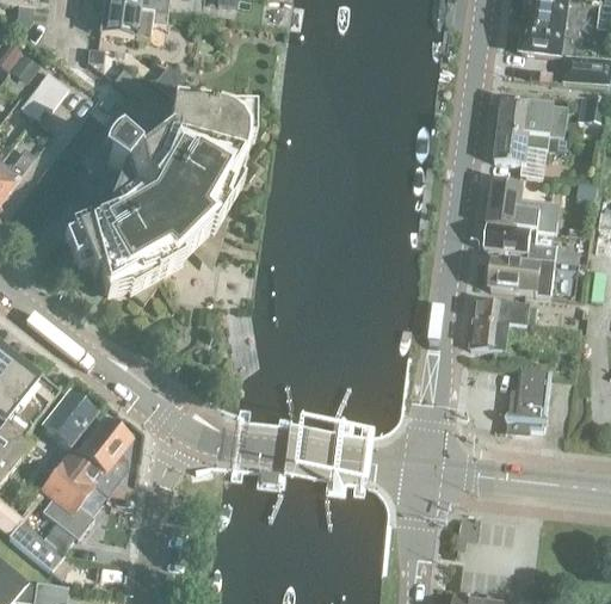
[(0,0),(18,4),(17,16),(8,25),(20,36),(31,23),(34,5),(34,0),(0,0)]
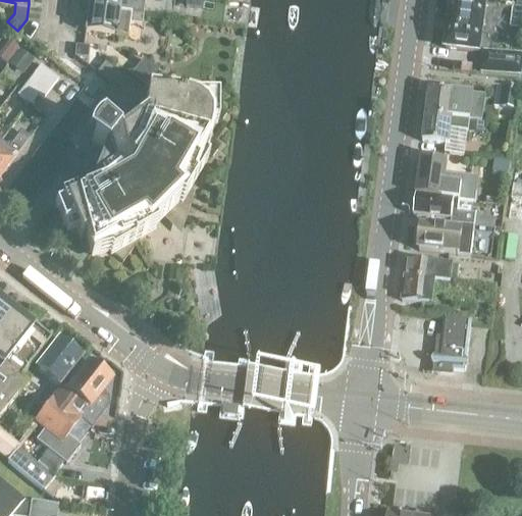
[(478,48),(485,0),(451,0),(446,44),(478,48)]
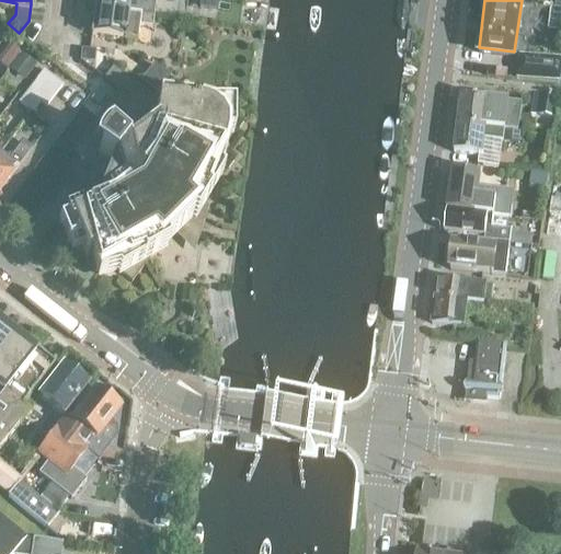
[(560,21),(560,1),(551,1),(550,21),(560,21)]
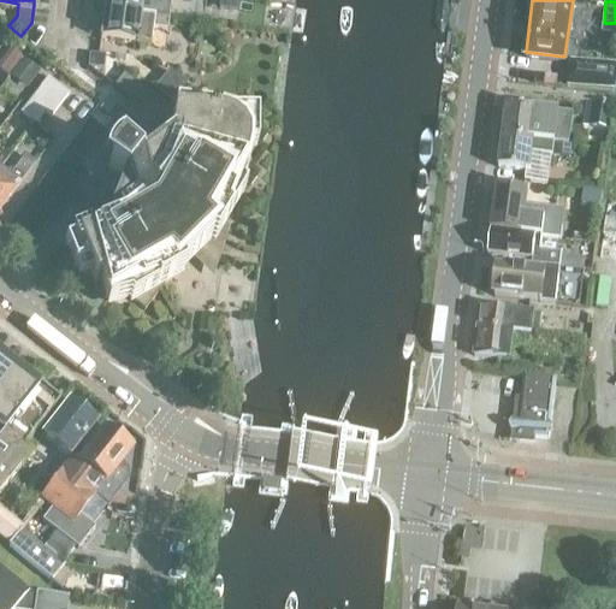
[(141,9),(105,4),(101,33),(137,37),(152,40),(153,24),(166,25),(167,12),(140,9),(141,9)]
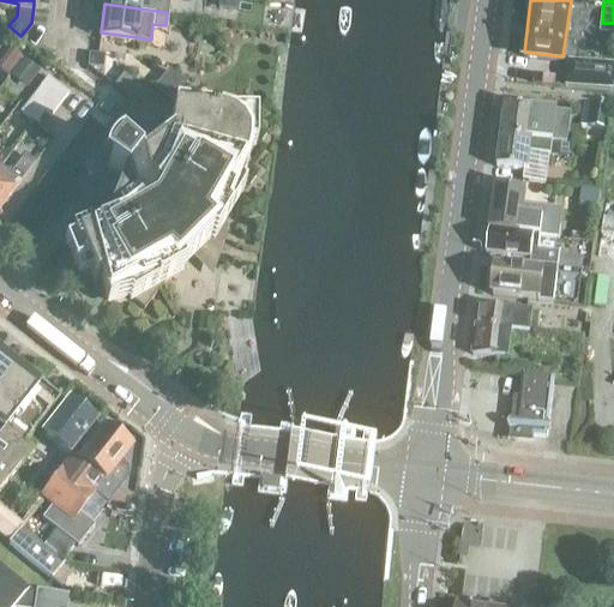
[(8,40),(0,49),(0,61),(8,68),(23,50),(8,40)]
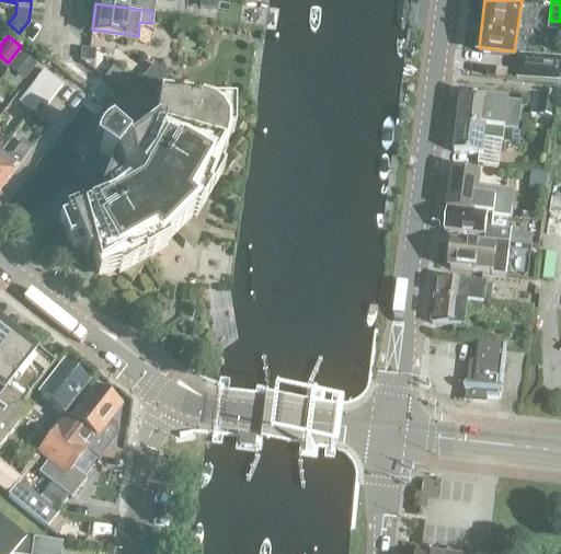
[(95,46),(81,44),(80,56),(94,58),(95,46)]
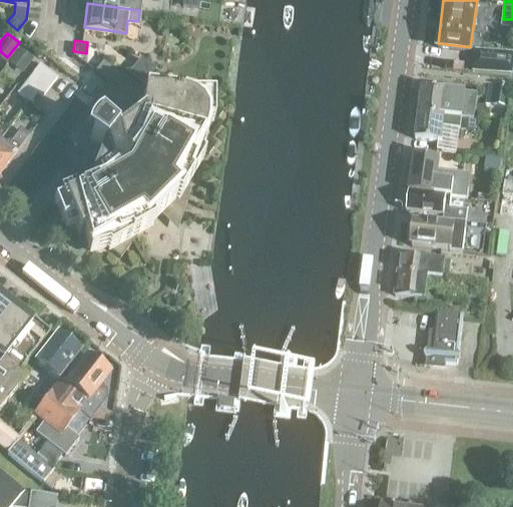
[(20,43),(9,58),(22,69),(34,54),(20,43)]
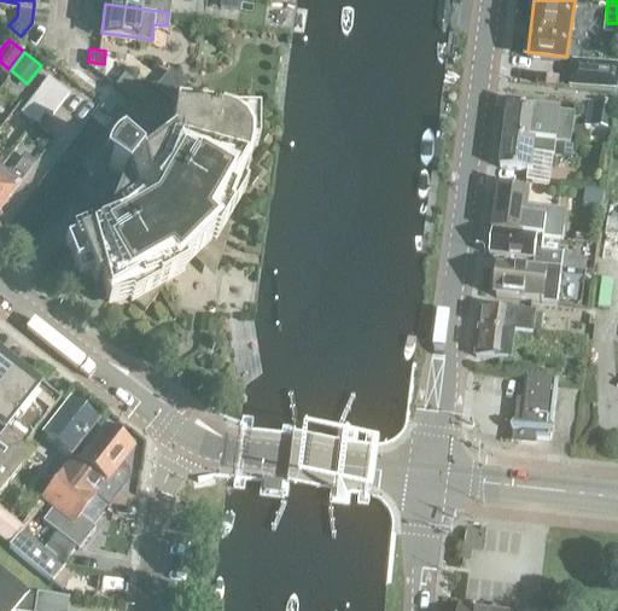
[(617,75),(617,60),(572,56),(570,80),(617,86),(617,75)]
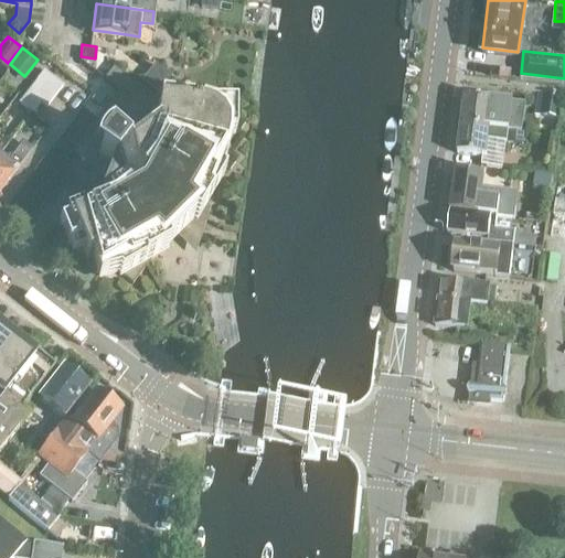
[(155,60),(140,76),(156,88),(170,72),(155,58),(155,60)]
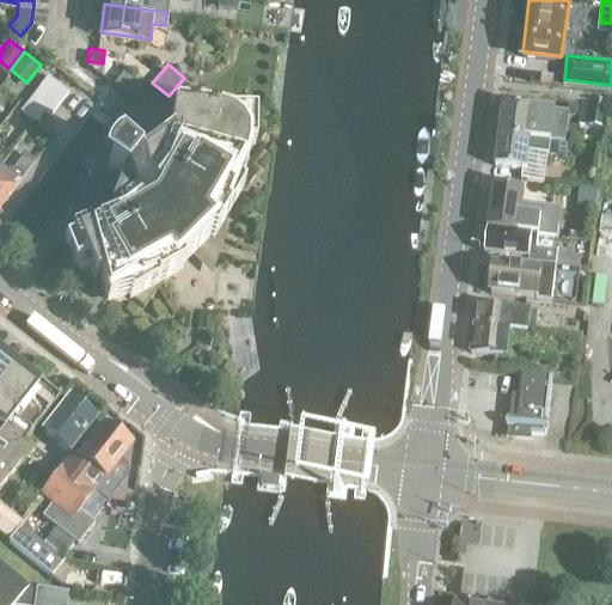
[(124,66),(114,79),(130,92),(79,159),(104,178),(98,185),(102,219),(61,236),(77,270),(89,266),(91,272),(95,270),(104,295),(127,289),(129,293),(130,292),(145,301),(170,269),(183,261),(181,257),(197,242),(215,255),(220,220),(245,178),(243,176),(252,135),(257,135),(257,103),(216,103),(215,108),(207,107),(208,97),(173,92),(172,103),(124,66)]
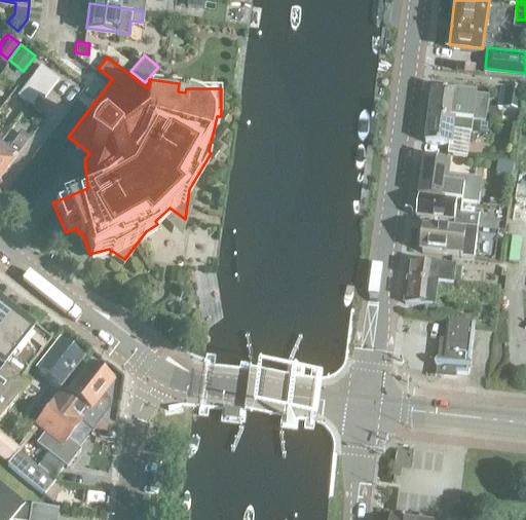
[(15,90),(29,101),(37,91),(36,90),(52,70),(39,61),(15,90)]
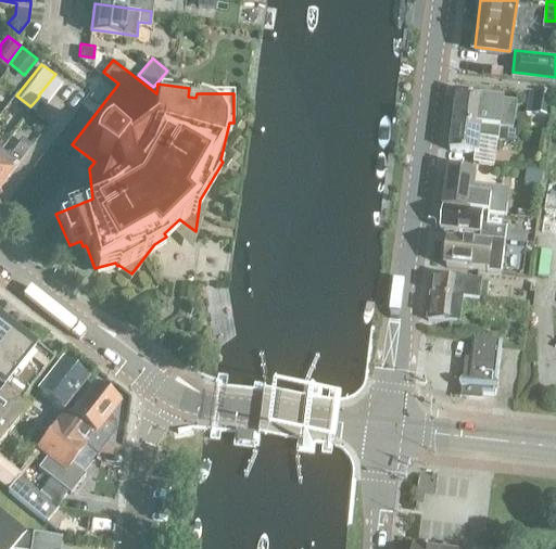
[(61,79),(55,74),(38,96),(39,97),(45,101),(61,79)]
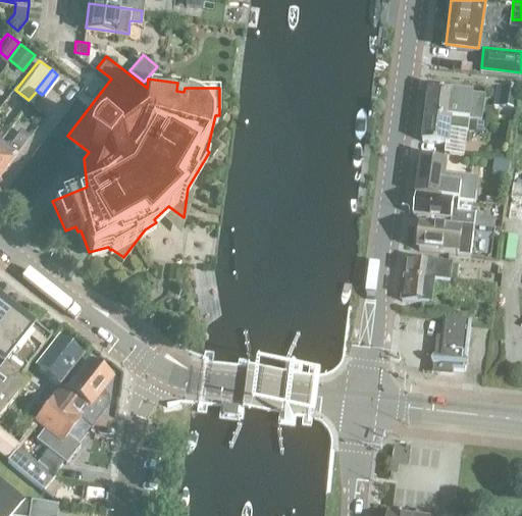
[(521,80),(507,76),(503,98),(518,101),(521,83),(521,80)]
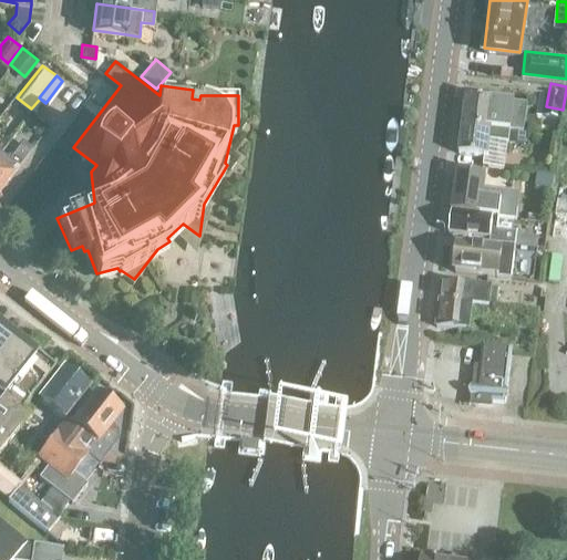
[(466,92),(463,122),(509,127),(525,130),(529,101),(466,92)]
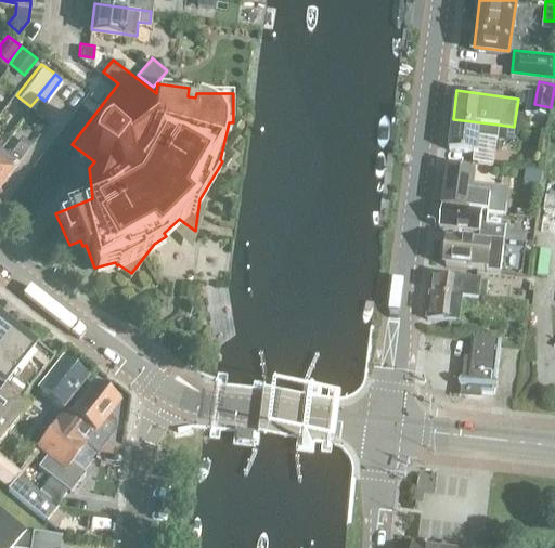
[(499,125),(453,119),(450,145),(478,148),(479,134),(497,137),(499,125)]
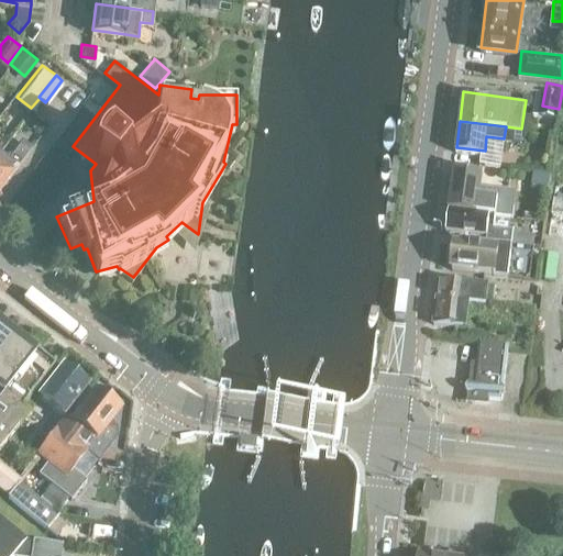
[(0,152),(0,186),(17,165),(32,145),(21,136),(7,156),(0,152)]
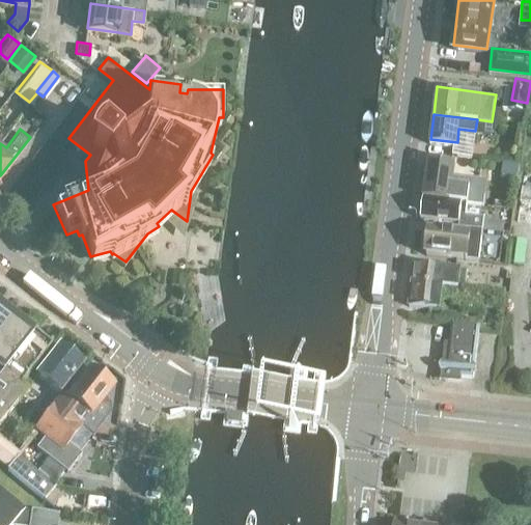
[(428,156),(424,194),(467,199),(483,201),(487,176),(454,172),(455,159),(428,156)]
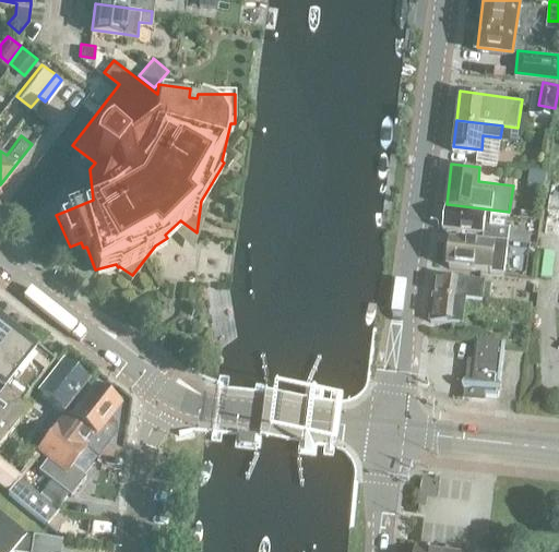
[(558,228),(558,180),(551,179),(545,227),(558,228)]
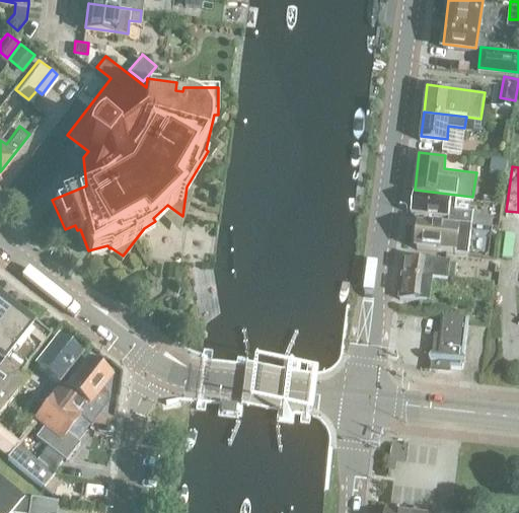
[(456,195),(415,190),(412,213),(471,221),(472,213),(464,212),(464,208),(455,206),(455,201),(449,200),(450,195),(456,196),(456,195)]
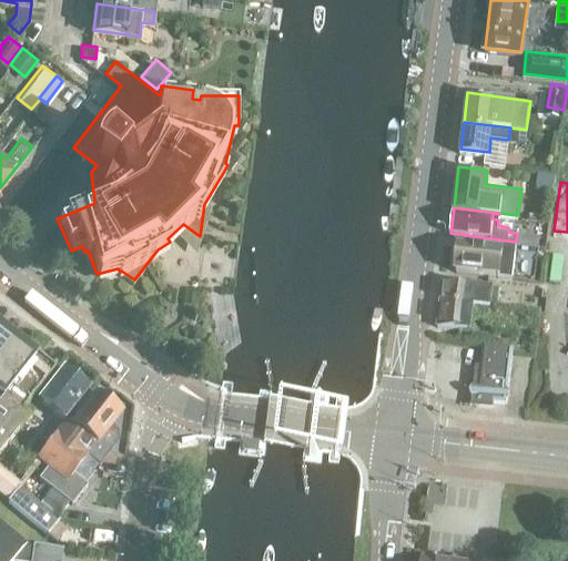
[(516,242),(450,233),(446,265),(509,273),(513,243),(516,243),(516,242)]
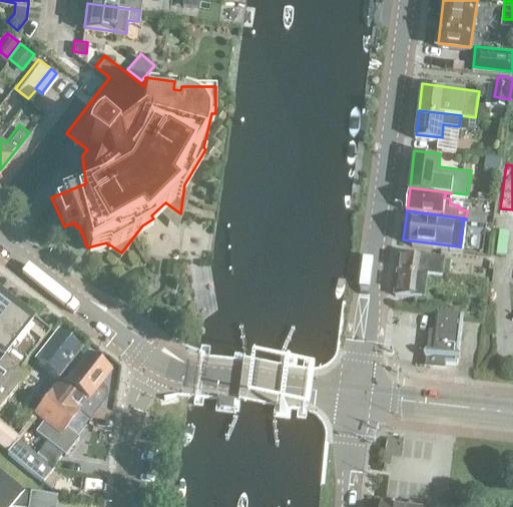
[(400,250),(398,269),(449,275),(451,257),(400,250)]
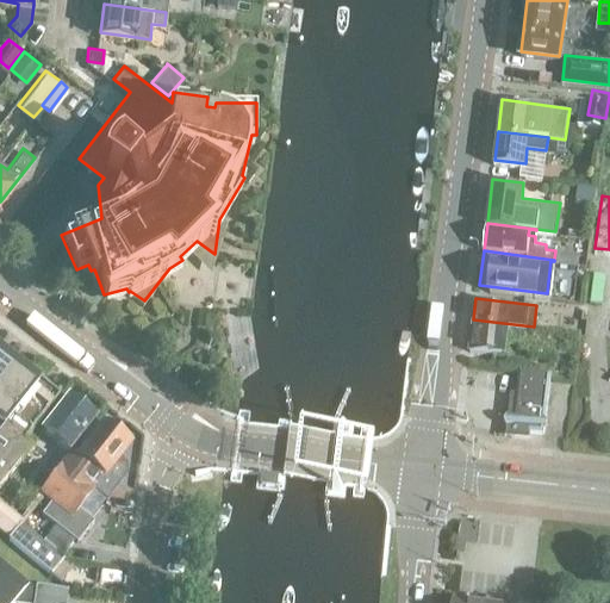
[(534,327),(473,319),(470,347),(499,350),(502,336),(512,337),(511,343),(530,347),(534,327)]
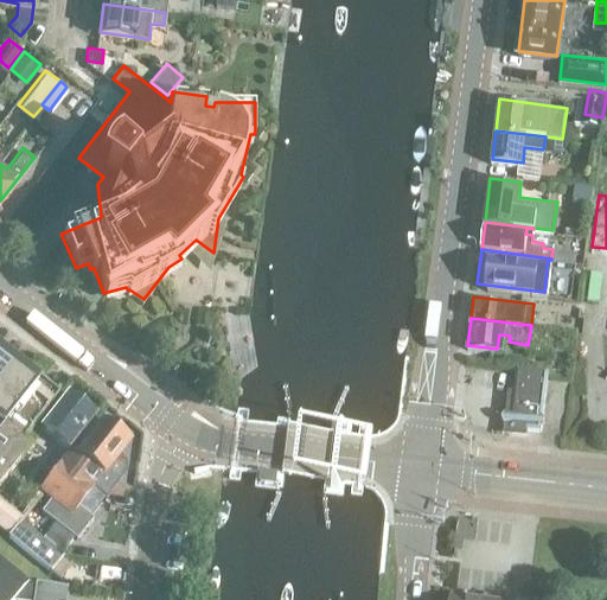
[(0,377),(16,357),(0,345),(0,377)]
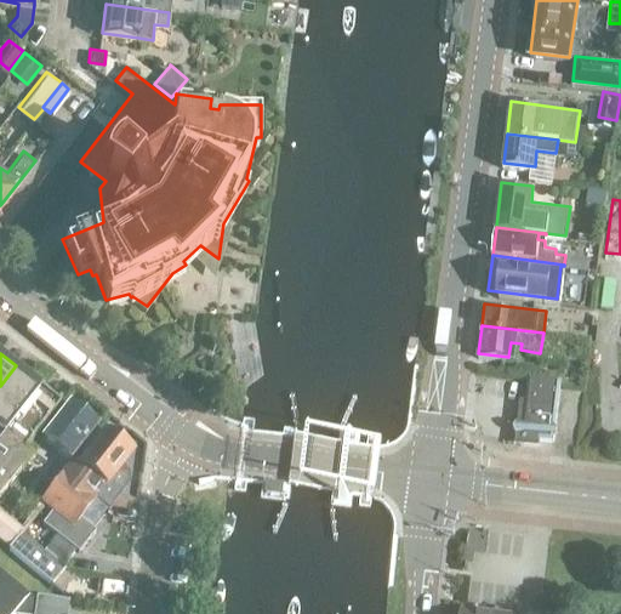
[(0,426),(4,430),(41,381),(40,380),(39,382),(16,365),(0,386),(0,426)]
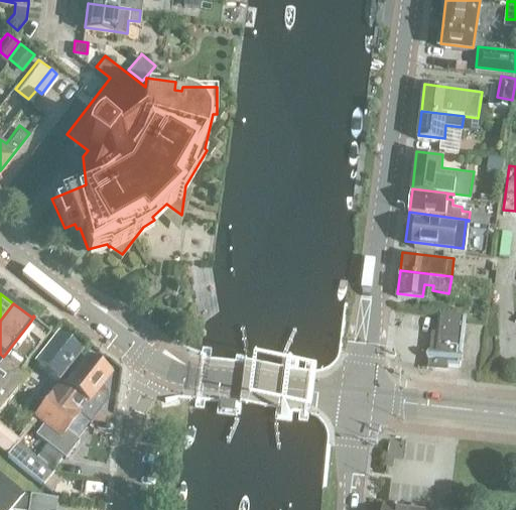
[(438,309),(438,310),(432,361),(460,364),(466,312),(438,309)]
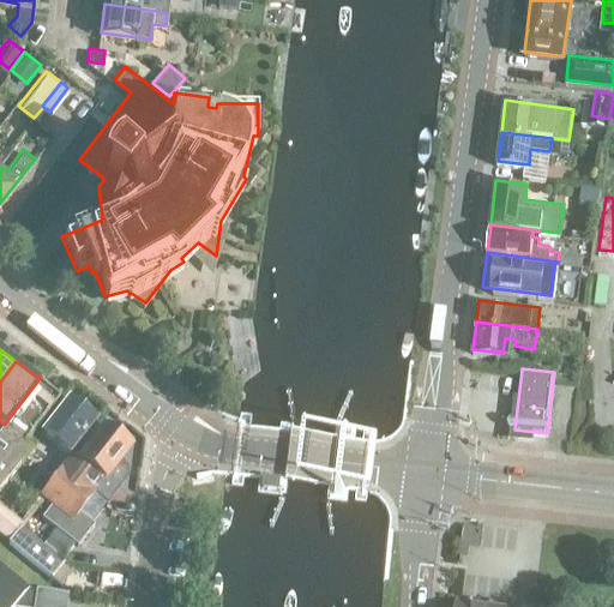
[(41,377),(4,425),(5,425),(0,431),(0,485),(31,445),(24,439),(59,395),(54,391),(41,377)]
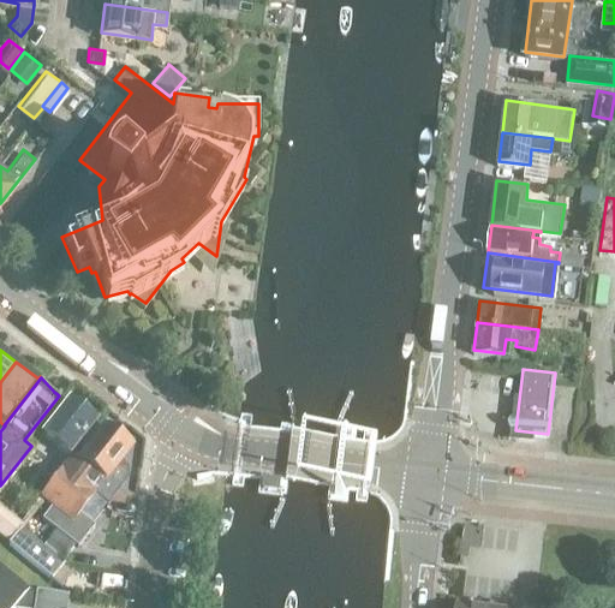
[(95,419),(93,417),(91,413),(85,409),(82,409),(69,399),(43,431),(70,452),(95,419)]
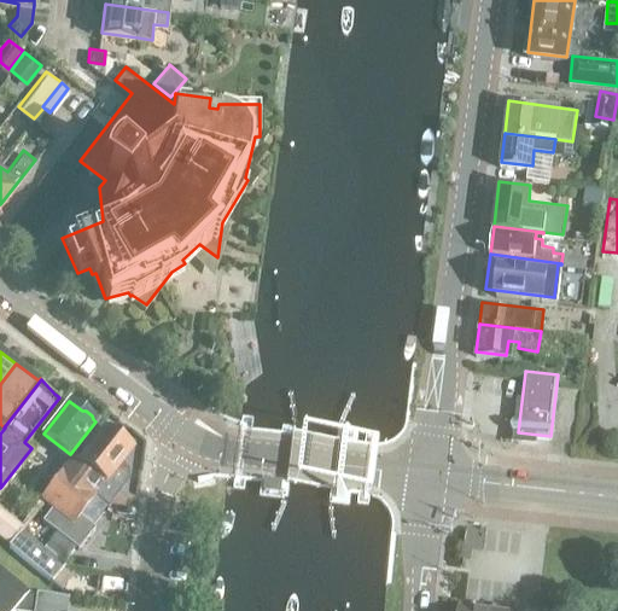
[(94,489),(104,477),(106,478),(132,446),(108,426),(81,460),(73,453),(40,495),(52,504),(42,516),(79,543),(95,523),(80,511),(95,490),(94,489)]
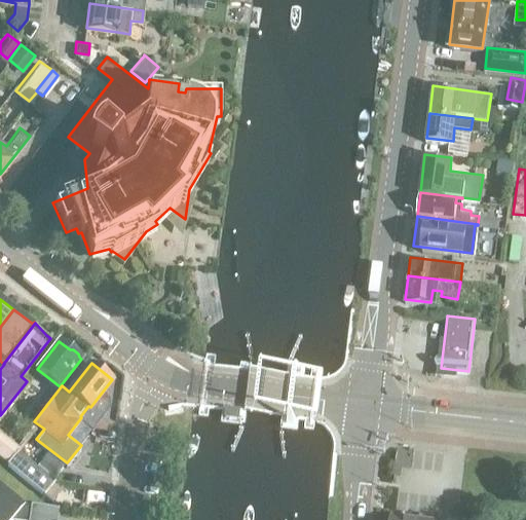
[(238,407),(225,406),(224,415),(237,416),(238,407)]
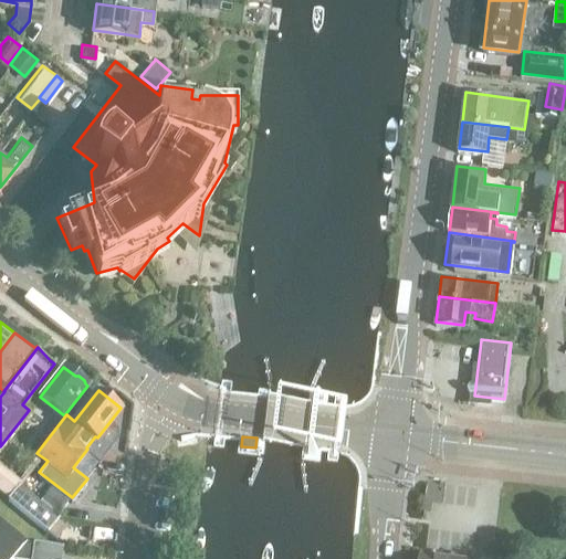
[(21,477),(0,461),(0,487),(8,494),(21,477)]
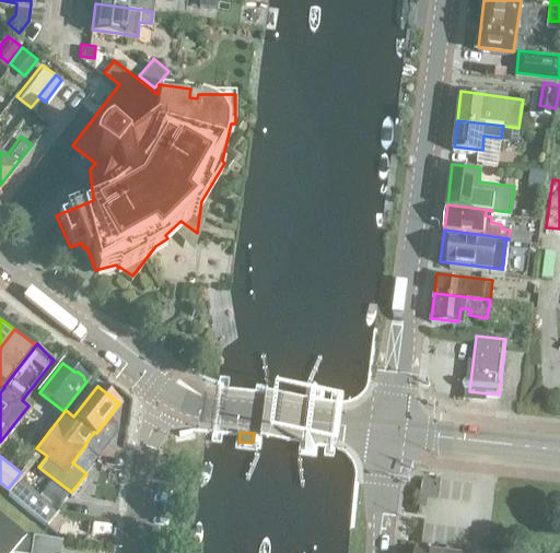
[(47,522),(59,508),(20,475),(8,490),(47,522)]
